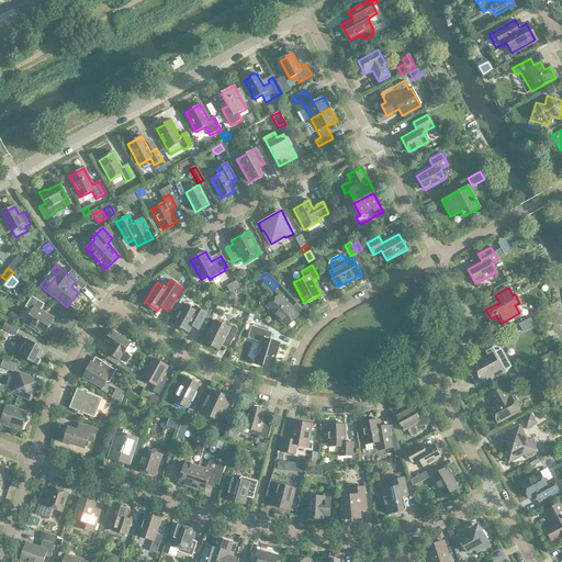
[(221,298),(233,305),(235,301),(235,295),(233,292),(221,298)]
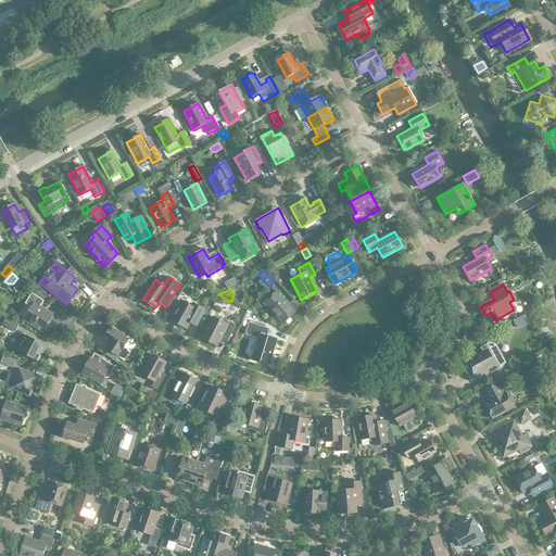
[(283,324),(295,312),(276,291),(275,292),(277,293),(266,304),(264,303),(283,324)]
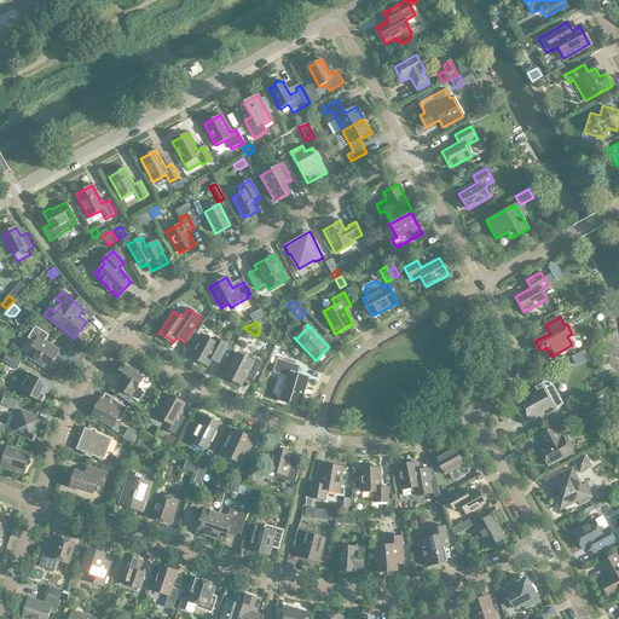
[(28,339),(21,351),(27,354),(27,356),(39,364),(38,365),(46,371),(59,351),(44,342),(48,335),(35,327),(28,337),(28,339)]
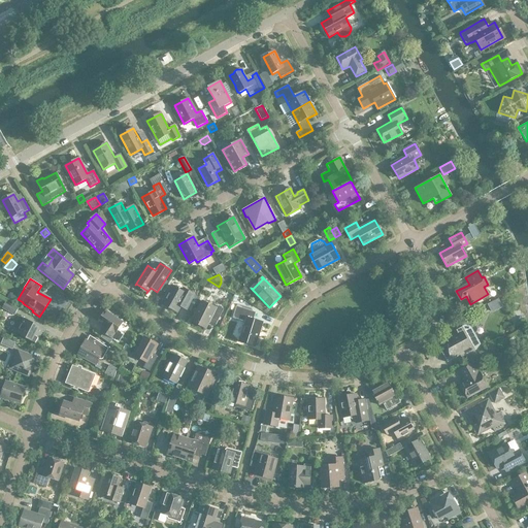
[(176,312),(179,306),(186,309),(187,308),(194,295),(180,287),(179,288),(178,290),(172,286),(162,304),(176,312)]
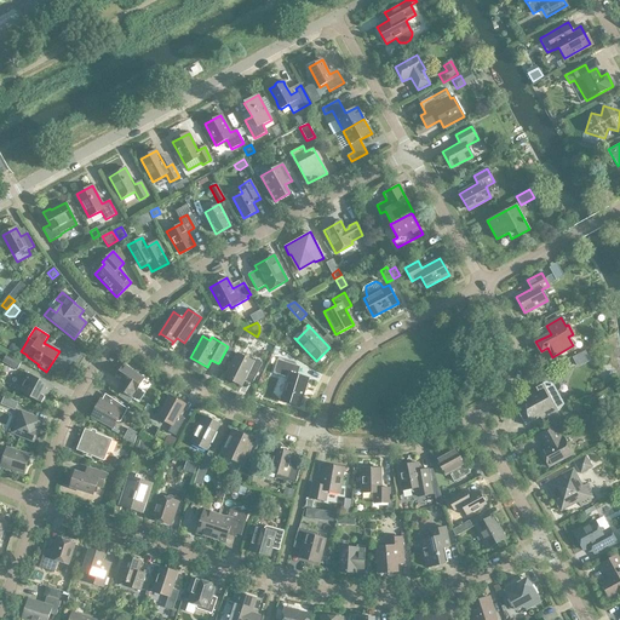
[(223,365),(231,349),(228,346),(219,362),(223,365)]
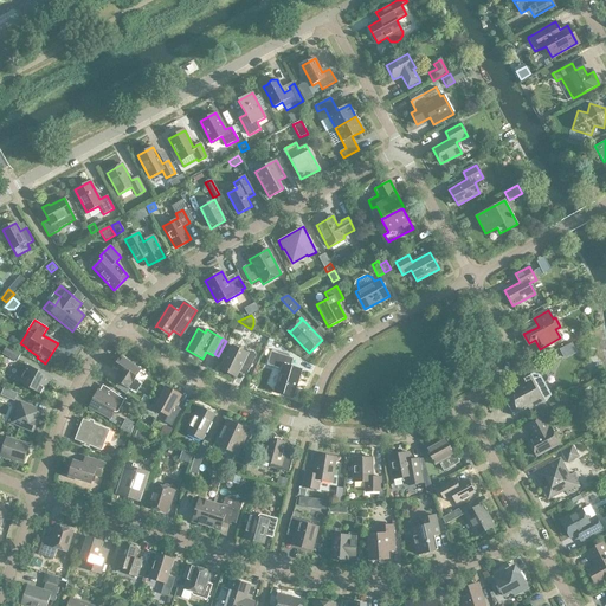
[(574,342),(562,348),(566,355),(568,355),(579,350),(574,342)]
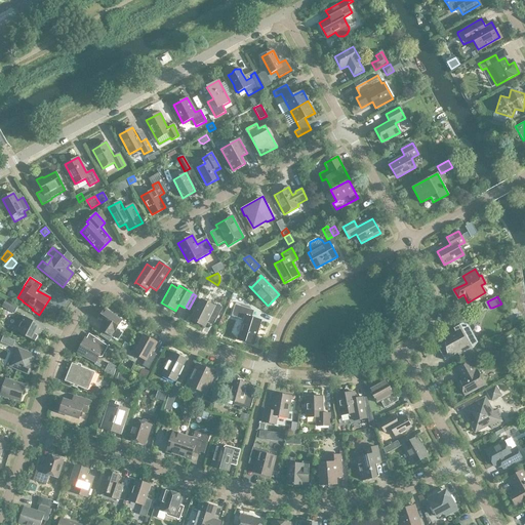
[(213,306),(201,299),(192,318),(205,325),(207,321),(213,324),(221,308),(214,304),(213,306)]
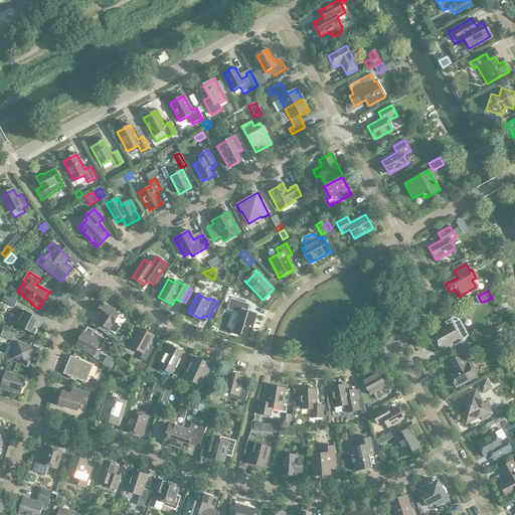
[(13,308),(17,301),(5,295),(2,301),(13,308)]
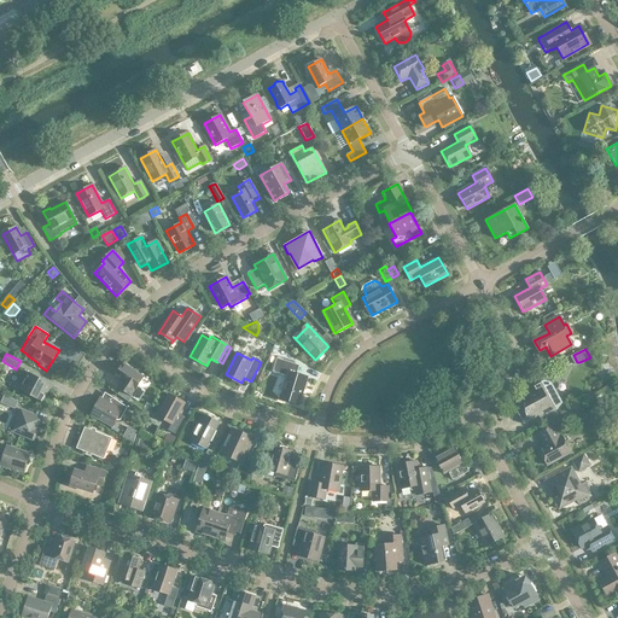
[(293,373),(296,365),(277,359),(273,372),(287,375),(280,400),(298,404),(308,378),(293,373)]
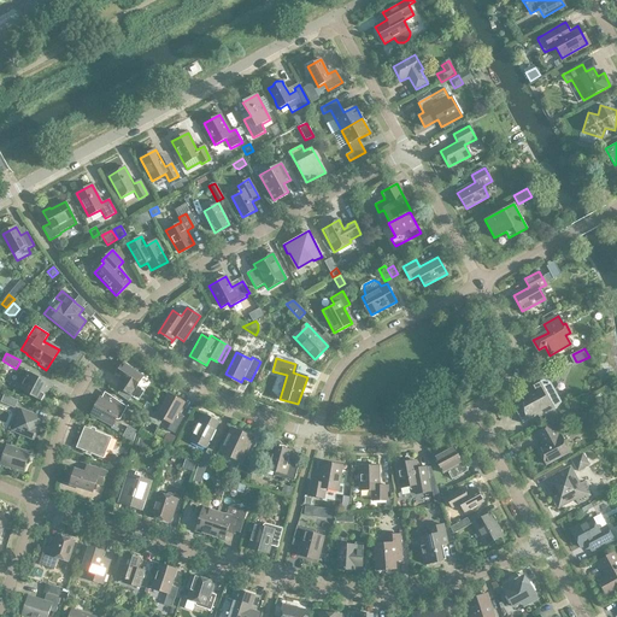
[(123,363),(115,376),(122,381),(117,387),(119,388),(116,393),(127,400),(130,395),(137,400),(145,391),(137,386),(144,376),(123,363)]
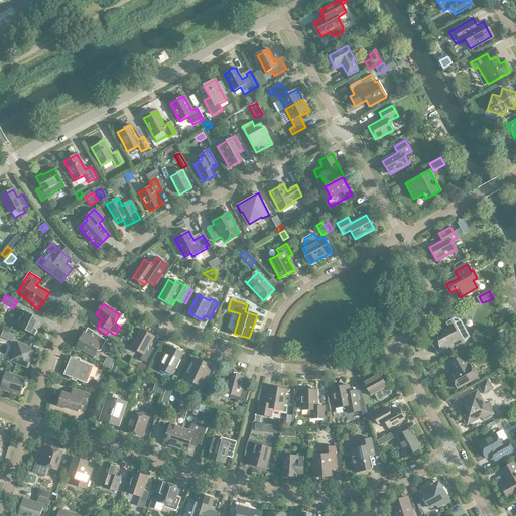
[(35,336),(42,321),(23,311),(16,326),(35,336)]
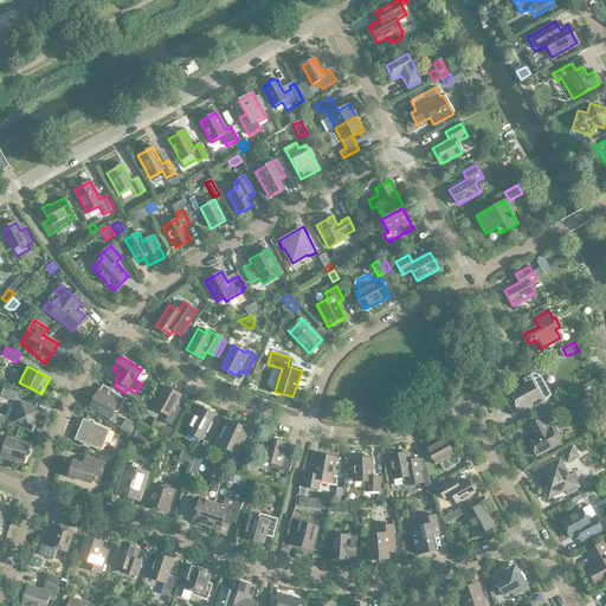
[(533,374),(530,375),(523,379),(526,382),(513,389),(514,395),(508,399),(505,401),(513,416),(528,407),(529,411),(545,401),(550,395),(541,378),(540,378),(539,376),(537,375),(535,374),(534,374),(533,374)]
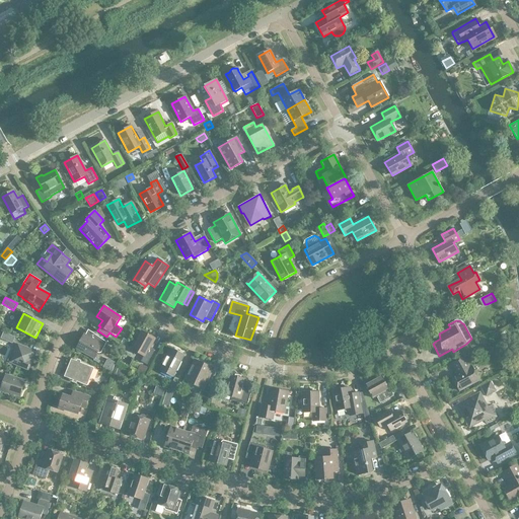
[(149,348),(154,339),(142,331),(137,342),(135,341),(131,349),(144,356),(141,361),(147,364),(154,350),(149,348)]
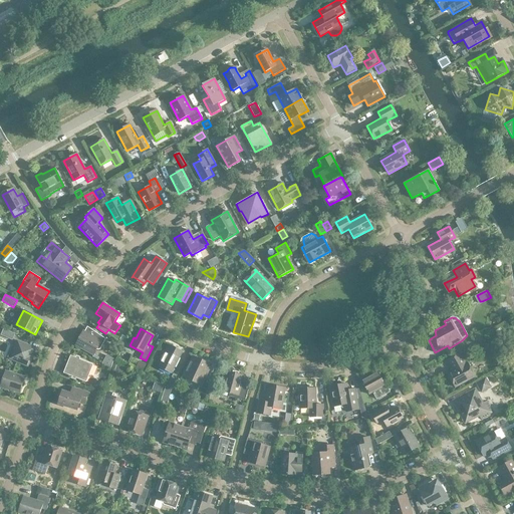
[(17,334),(6,330),(4,336),(15,340),(17,334)]
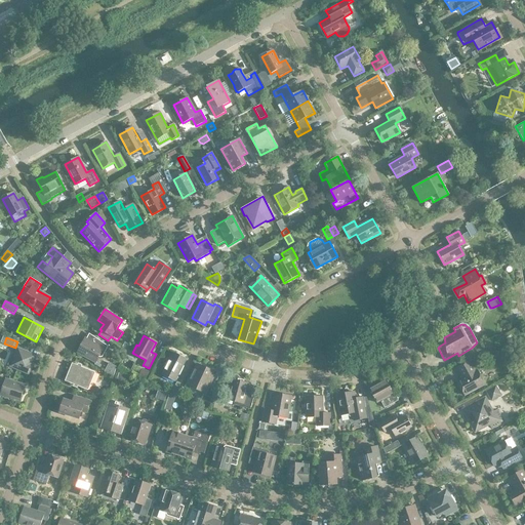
[(96,338),(93,344),(85,338),(77,353),(95,362),(98,357),(102,358),(108,347),(96,338)]
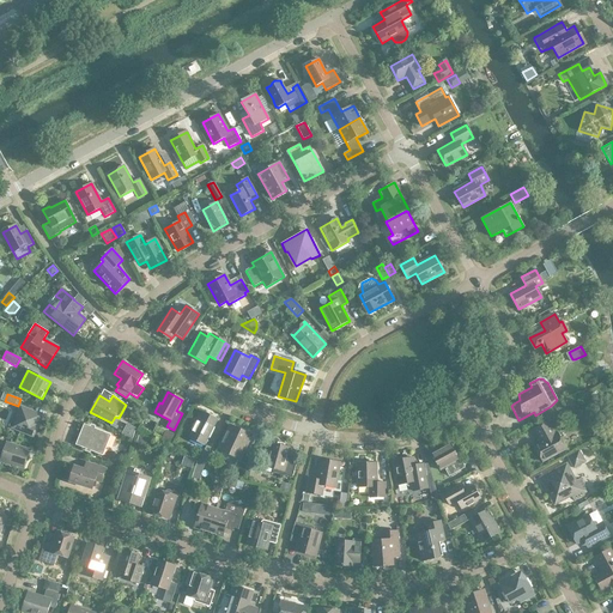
[(41,416),(22,407),(16,419),(13,418),(10,426),(32,436),(41,416)]
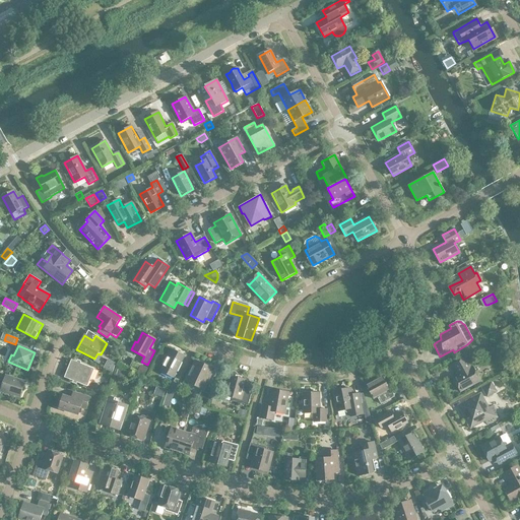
[(481,352),(478,346),(467,352),(470,359),(481,352)]
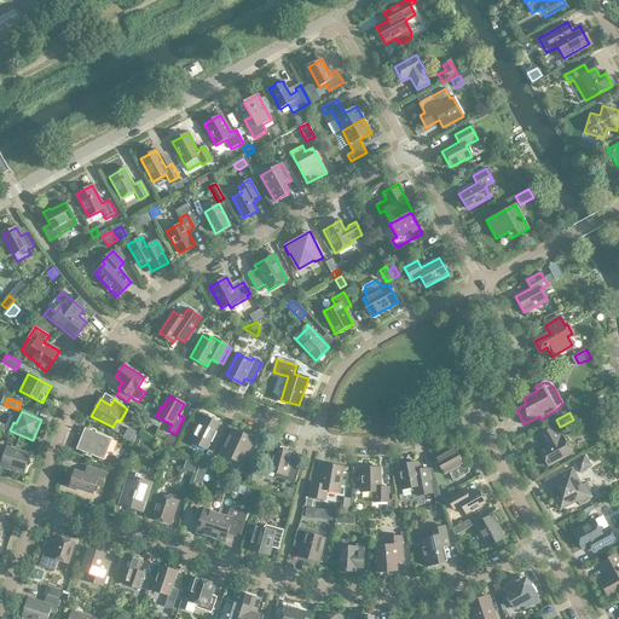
[(206,450),(220,423),(204,416),(191,443),(206,450)]
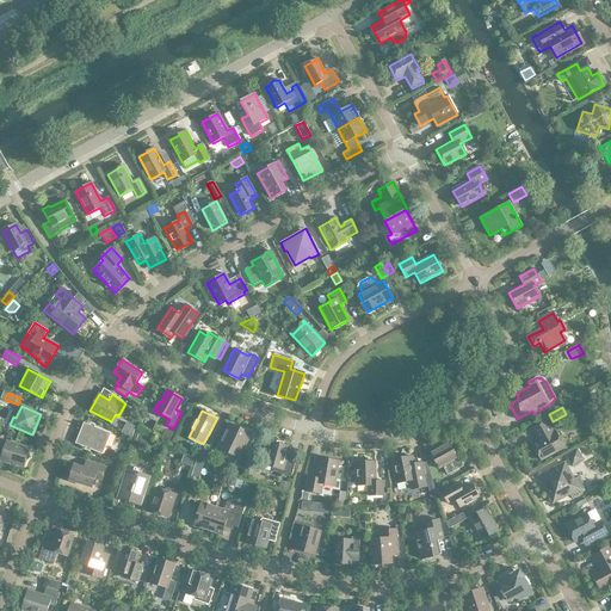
[(553,433),(545,420),(532,429),(539,440),(532,444),(541,461),(563,448),(555,432),(553,433)]
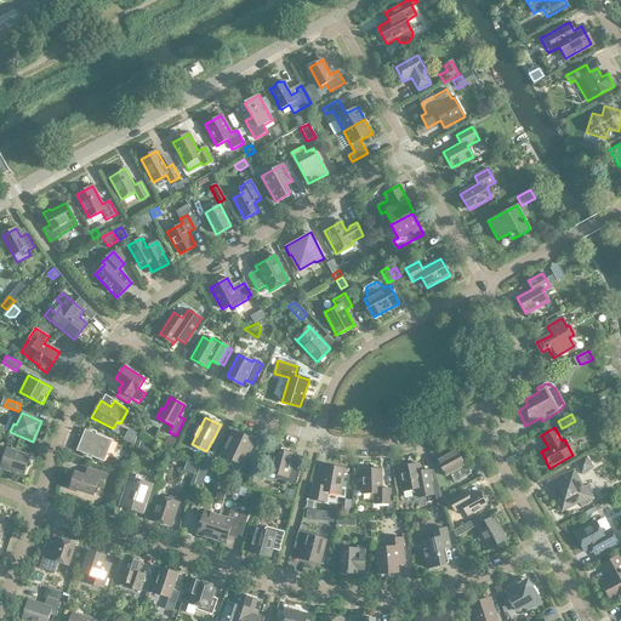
[(112,440),(85,431),(78,450),(103,461),(112,440)]
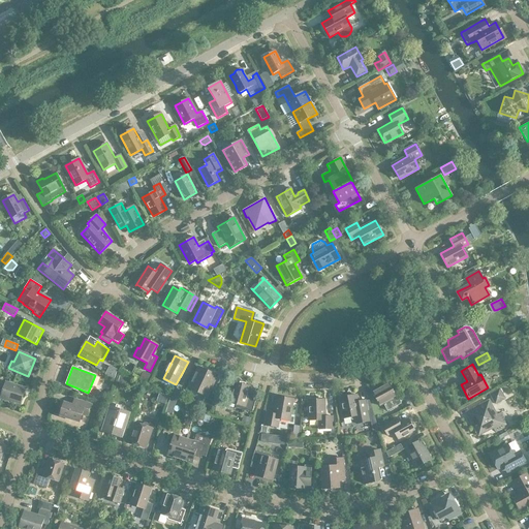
[(207,373),(198,369),(191,384),(196,387),(194,391),(207,396),(216,375),(208,371),(207,373)]
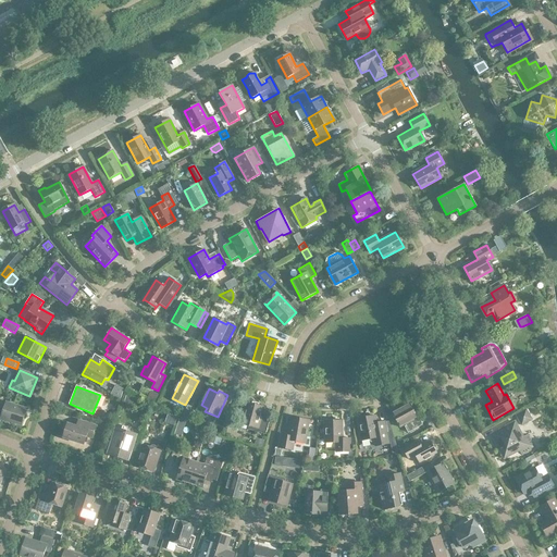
[(155,404),(159,396),(151,392),(147,399),(155,404)]
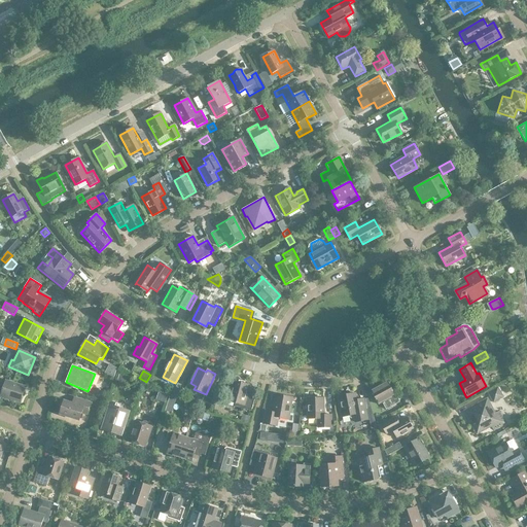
[(125,384),(127,377),(119,375),(117,382),(125,384)]
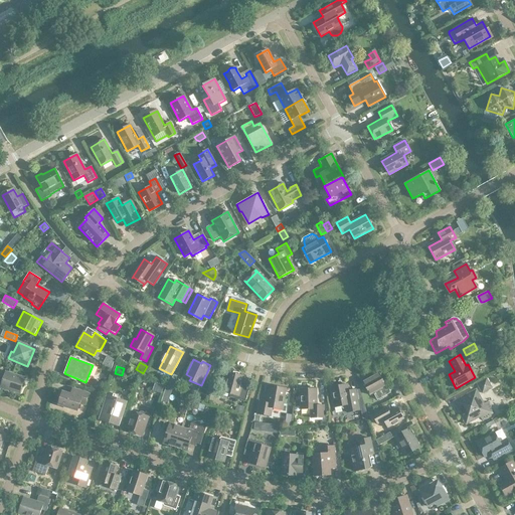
[(0,378),(0,383),(1,384),(0,386),(19,393),(24,378),(5,372),(3,379),(0,378)]
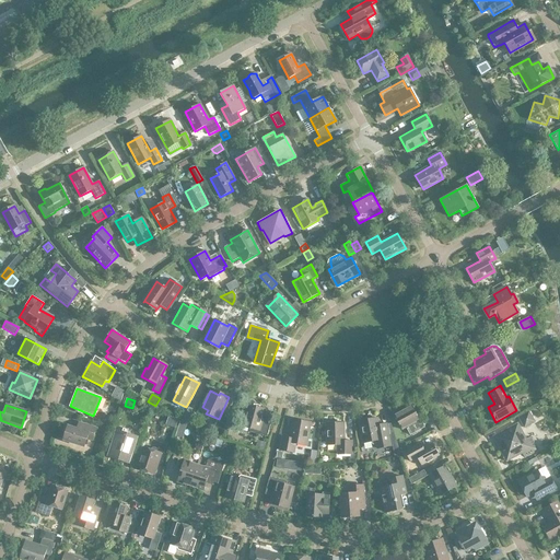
[(247,405),(242,426),(249,428),(248,430),(251,432),(267,436),(270,422),(264,420),(263,419),(265,409),(247,405)]
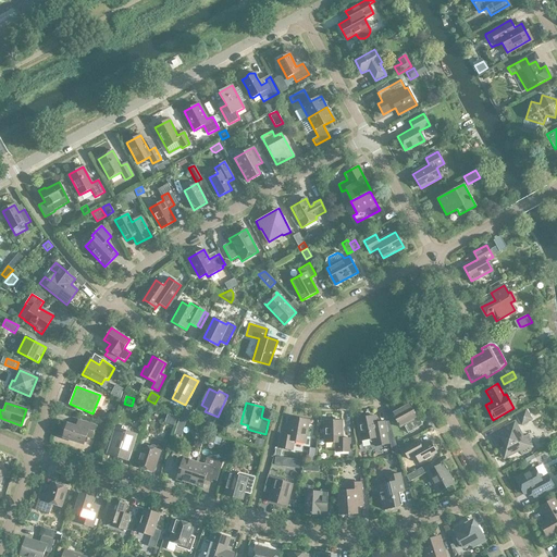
[(417,418),(409,404),(392,413),(399,428),(404,425),(408,433),(412,430),(408,422),(417,418)]
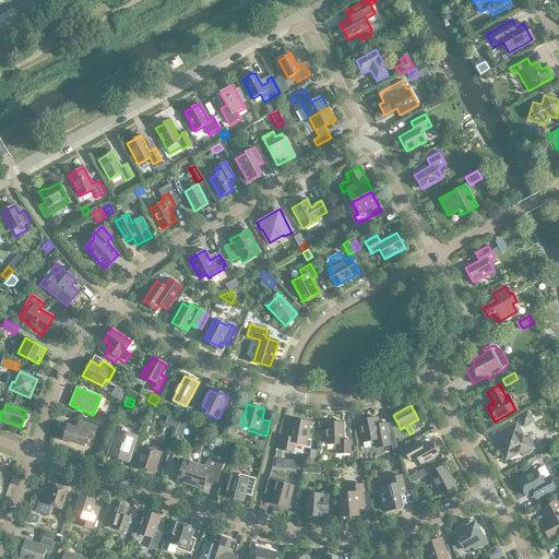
[(188,406),(181,420),(188,424),(194,409),(188,406)]
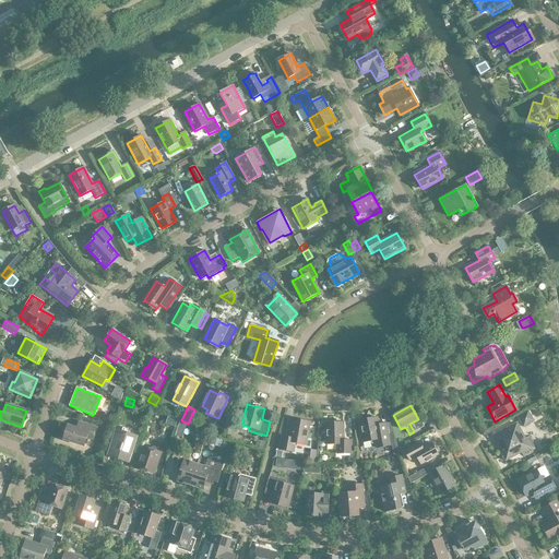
[(527,412),(518,417),(523,426),(533,421),(527,412)]
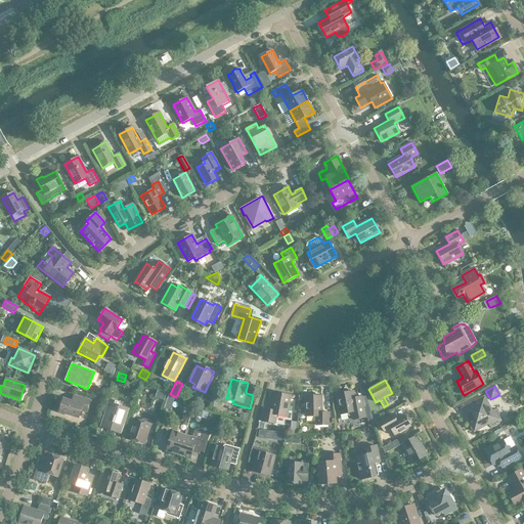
[(167,394),(158,391),(155,399),(164,402),(167,394)]
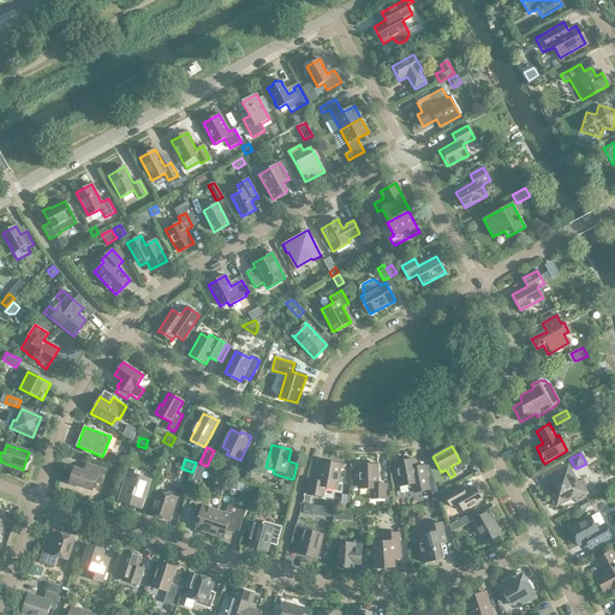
[(413,459),(394,463),(399,487),(407,485),(407,489),(415,488),(416,493),(428,490),(424,470),(416,471),(413,459)]
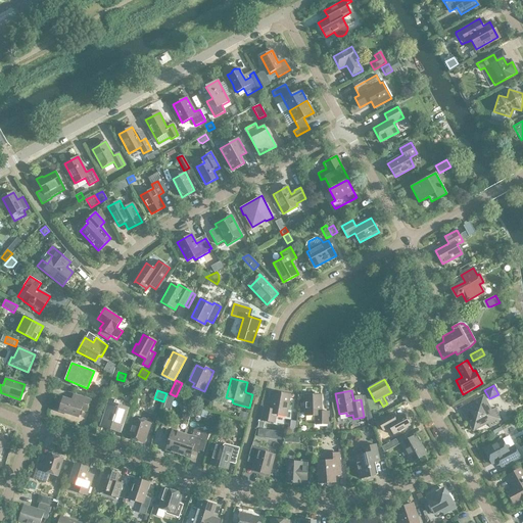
[(289,394),(274,392),(271,410),(264,408),(262,421),(274,423),(276,415),(285,416),(289,394)]
